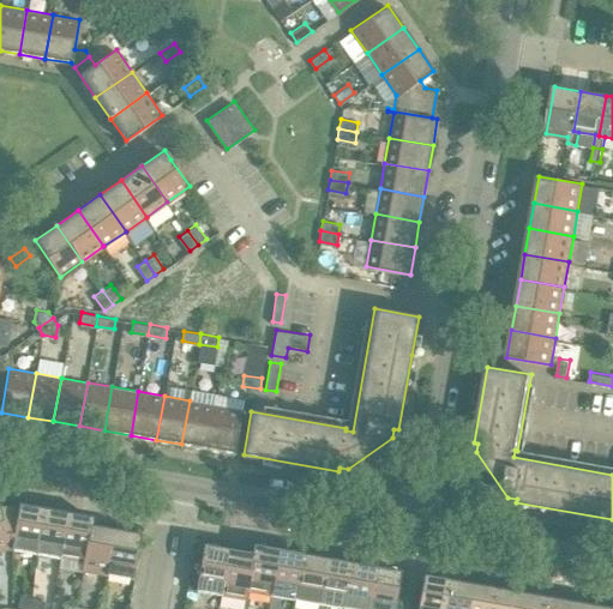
[(208,448),(215,405),(190,401),(181,444),(208,448)]
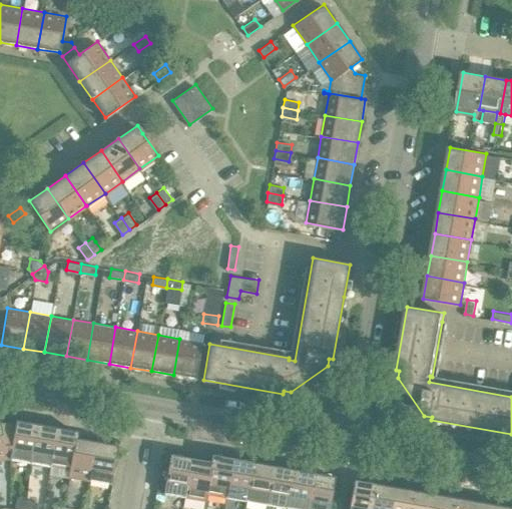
[(195,379),(202,343),(179,339),(173,375),(195,379)]
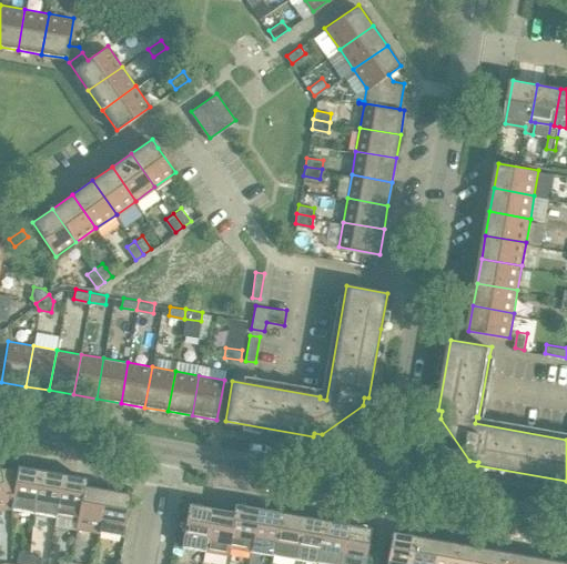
[(12,507),(19,466),(18,466),(17,467),(0,467),(0,509),(7,507),(11,507),(12,507)]
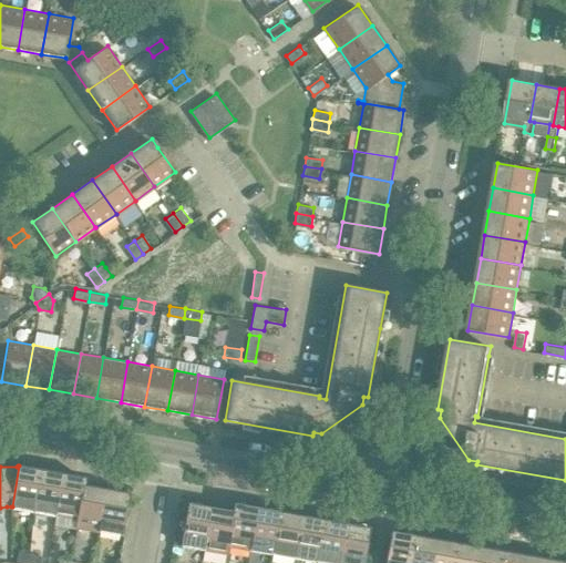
[(34,510),(41,470),(19,466),(12,507),(34,510)]
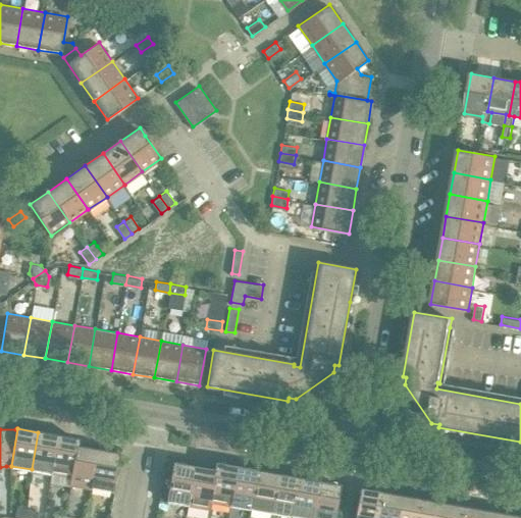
[(52,473),(58,436),(38,432),(32,469),(52,473)]
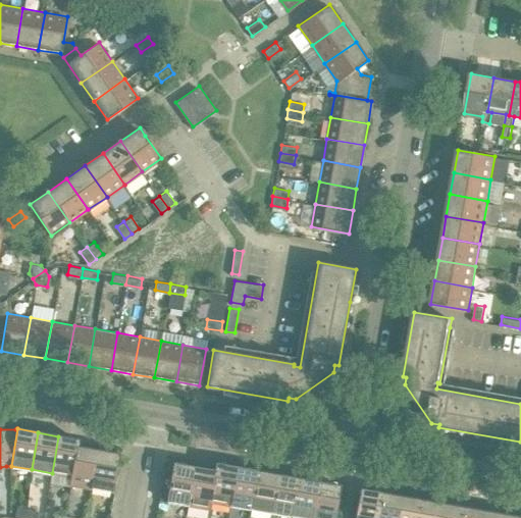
[(70,484),(80,439),(58,436),(52,473),(70,476),(69,483),(70,484)]
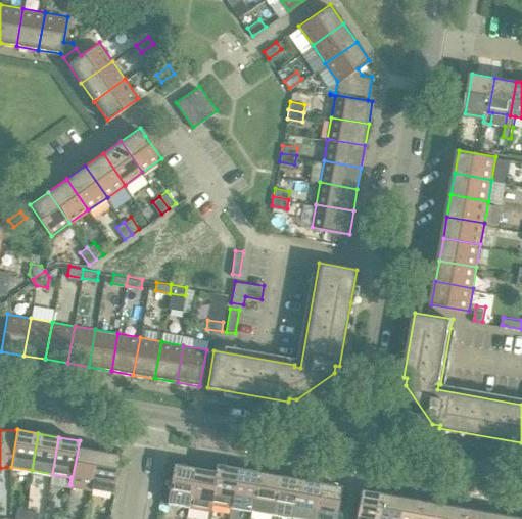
[(91,488),(97,452),(79,447),(80,440),(70,485),(91,488)]
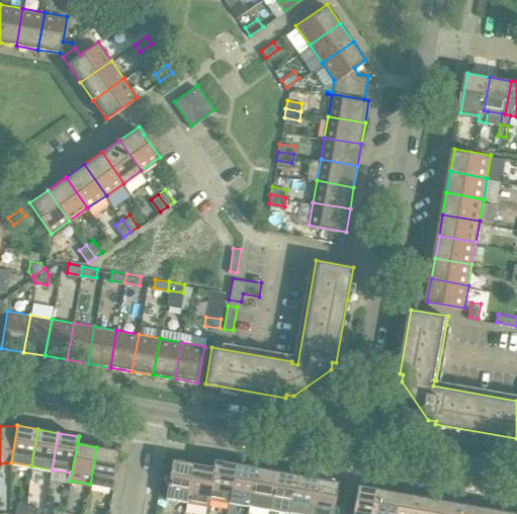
[(112,488),(118,450),(96,447),(90,484),(112,488)]
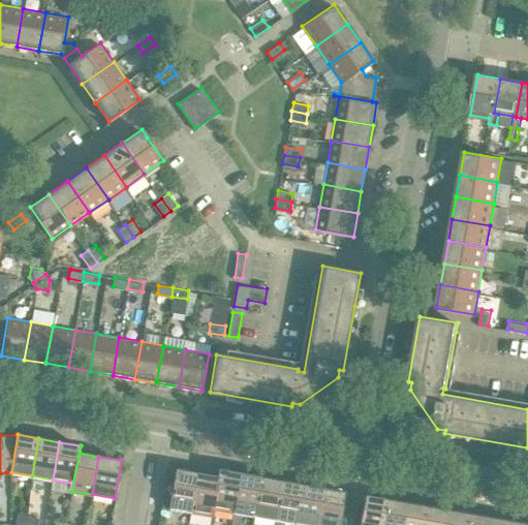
[(190,512),(197,473),(176,470),(175,474),(166,473),(162,498),(171,499),(168,507),(190,512)]
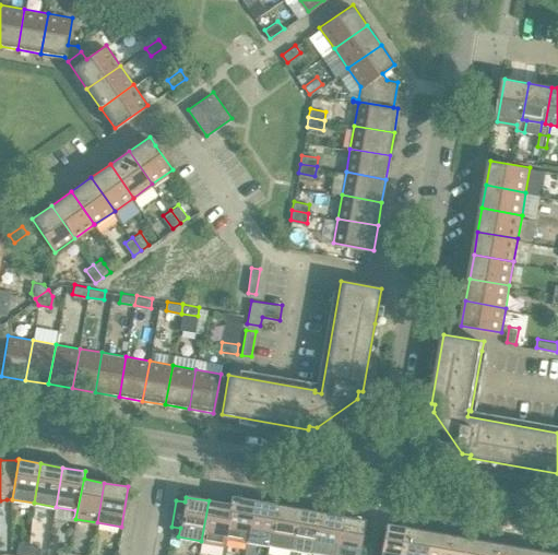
[(247,541),(253,502),(230,497),(229,505),(230,505),(225,536),(226,536),(247,541)]
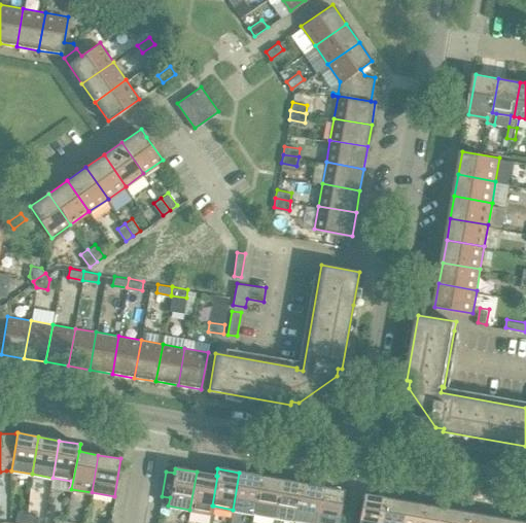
[(217,476),(216,476),(197,472),(189,510),(212,513),(213,506),(212,506),(217,476)]
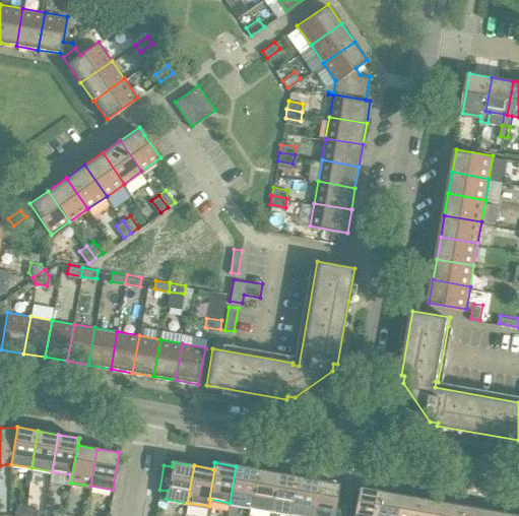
[(250,506),(256,469),(236,466),(230,503),(250,506)]
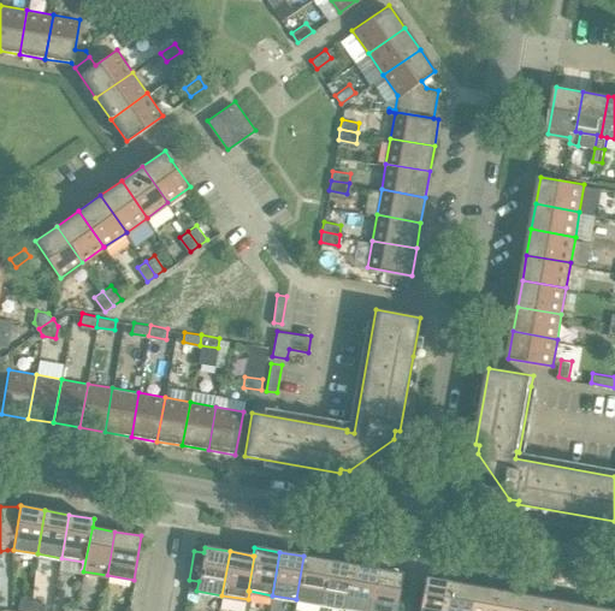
[(320,604),(329,561),(303,556),(296,599),(320,604)]
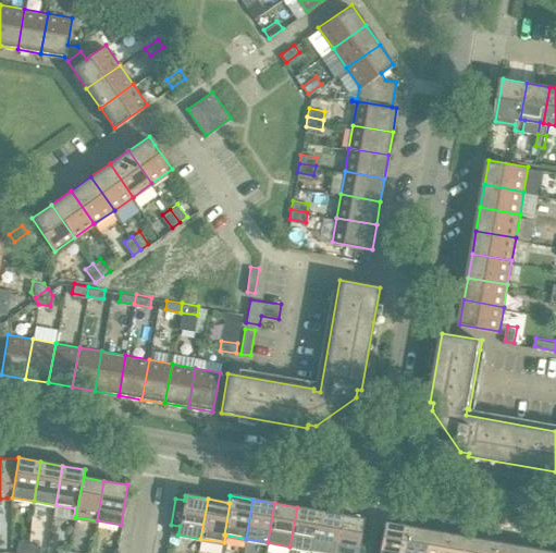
[(311,550),(319,511),(297,507),(289,547),(311,550)]
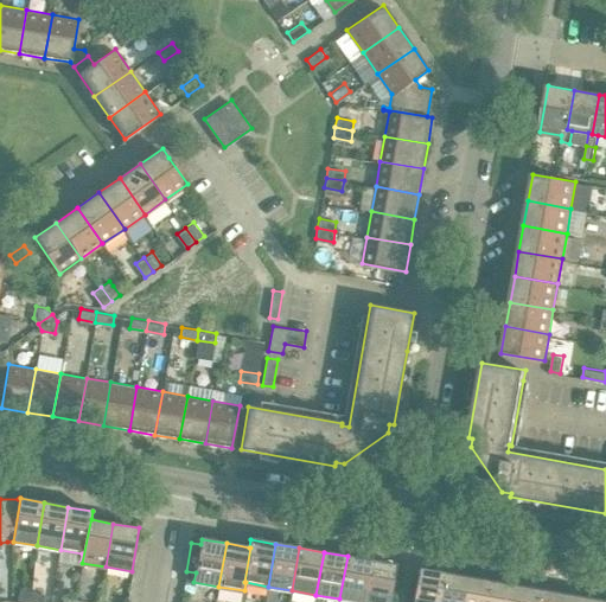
[(357,601),(364,601),(371,561),(348,556),(339,599),(357,601)]
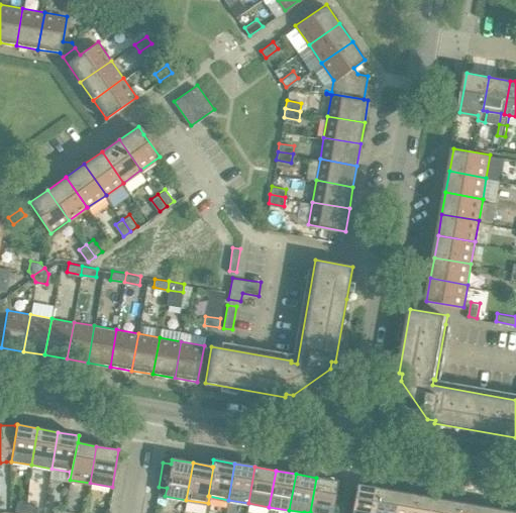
[(331,512),(337,481),(316,478),(310,512),(331,512)]
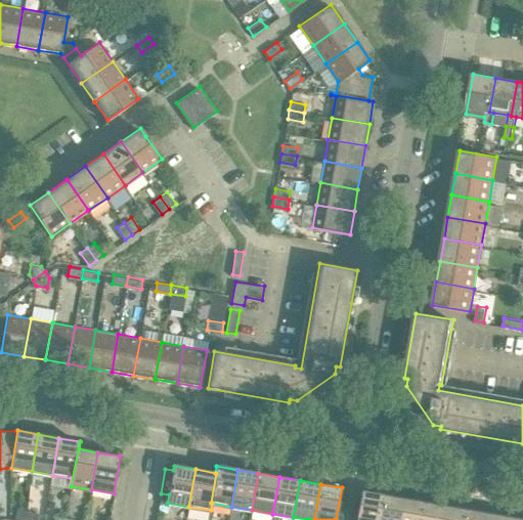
[(378,519),(383,494),(361,491),(356,519),(378,519)]
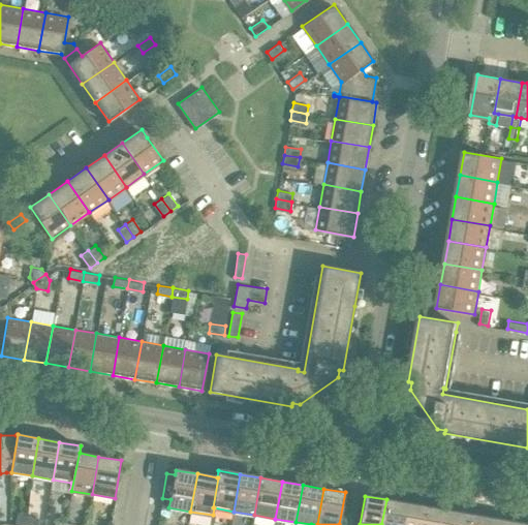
[(403,524),(407,503),(386,499),(381,524),(403,524)]
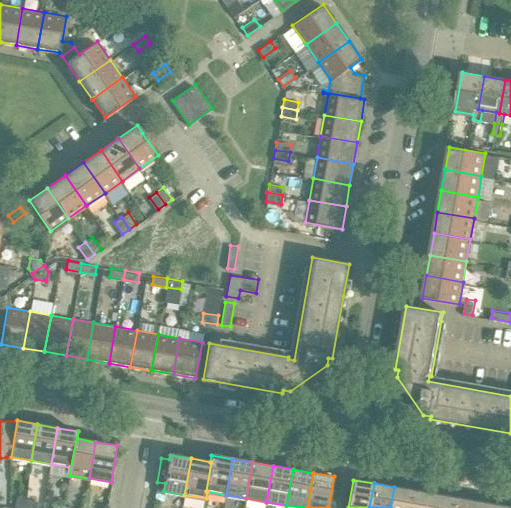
[(411,507),(414,490),(394,487),(390,507),(411,507)]
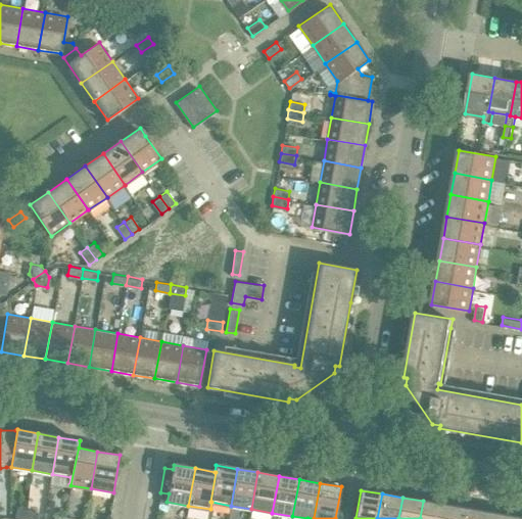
[(441,518),(443,505),(423,501),(420,518),(441,518)]
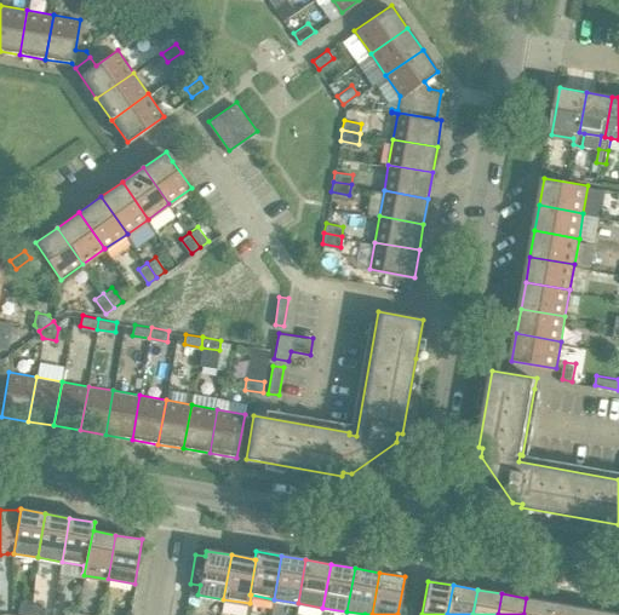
[(548,614),(551,603),(526,598),(523,614),(548,614)]
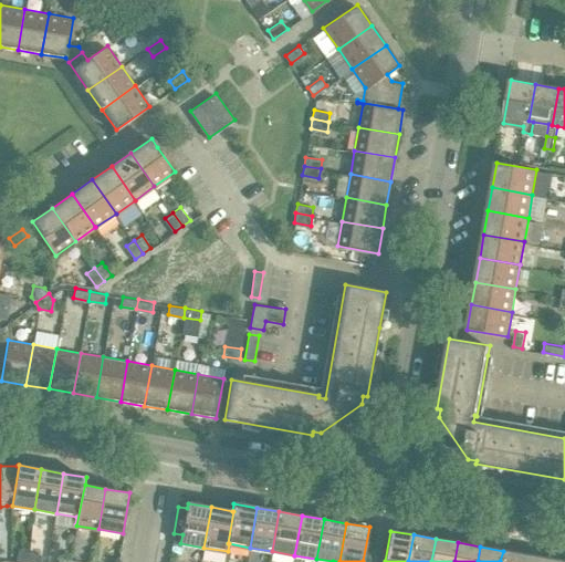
[(22,561),(28,561),(30,551),(19,549),(17,561),(22,561)]
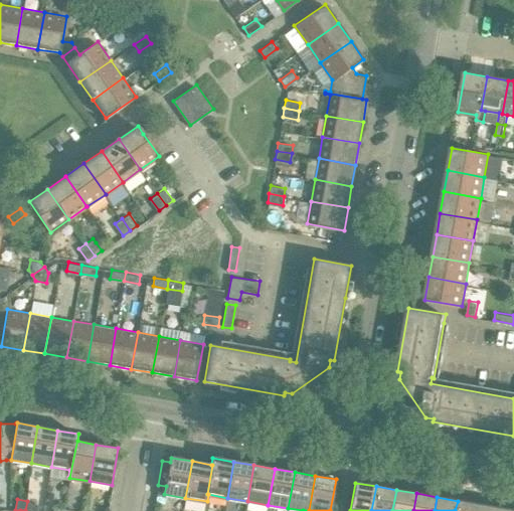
[(36,510),(37,503),(27,501),(25,510),(36,510)]
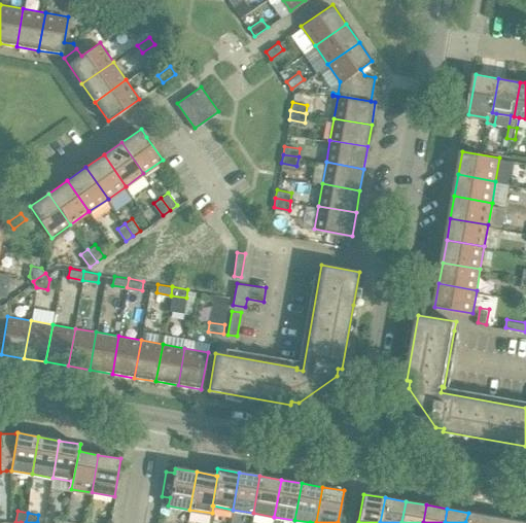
[(487,522),(489,516),(468,513),(465,522),(487,522)]
